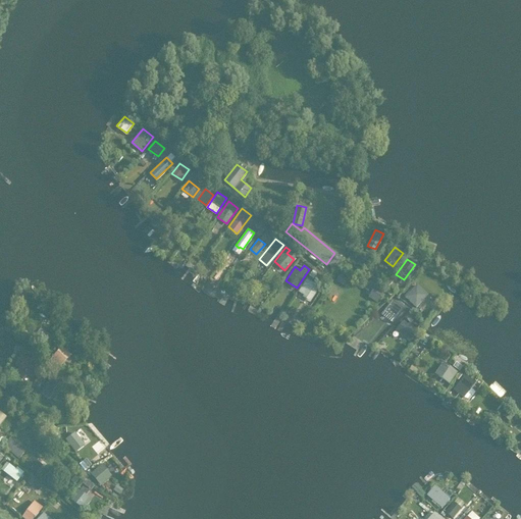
[(309,302),(319,286),(311,279),(316,271),(312,268),(298,291),(303,294),(301,297),(309,302)]
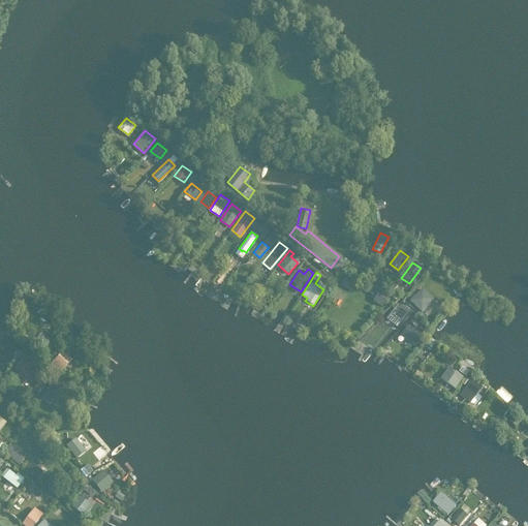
[(375,282),(369,292),(375,296),(372,301),(381,306),(389,295),(381,290),(382,287),(375,282)]
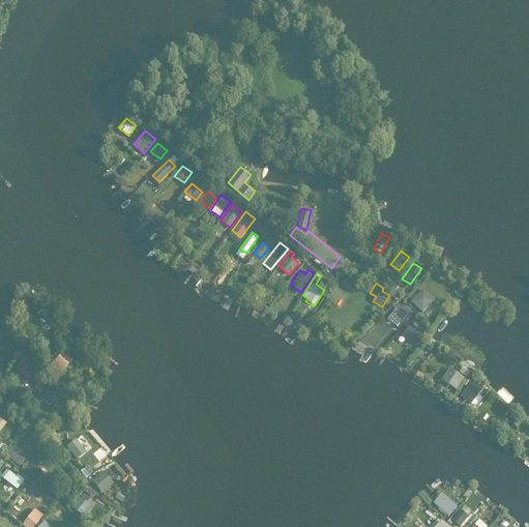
[(423,288),(411,299),(422,309),(434,297),(423,288)]
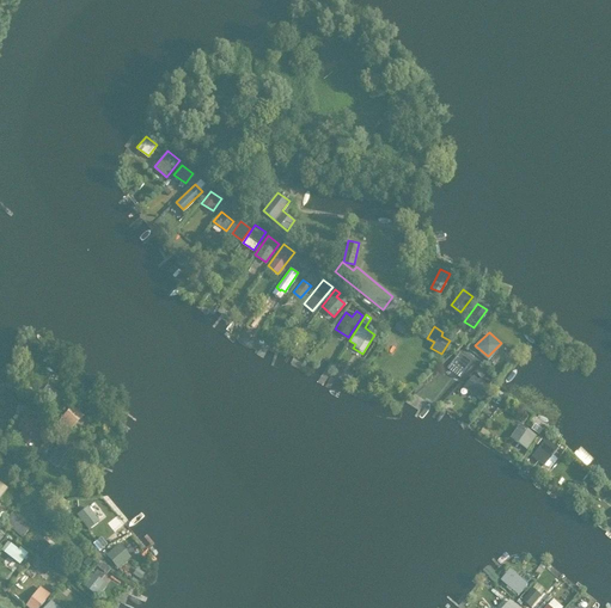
[(478,363),(482,360),(468,349),(464,354),(460,350),(451,363),(463,372),(472,358),(478,363)]
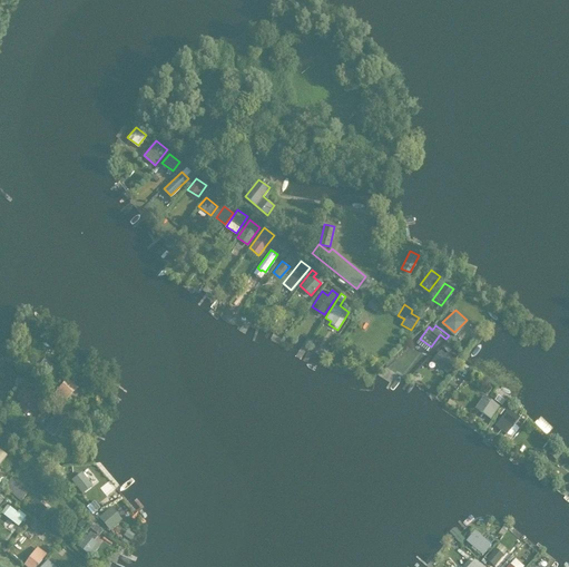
[(440,350),(432,359),(447,371),(454,362),(440,350)]
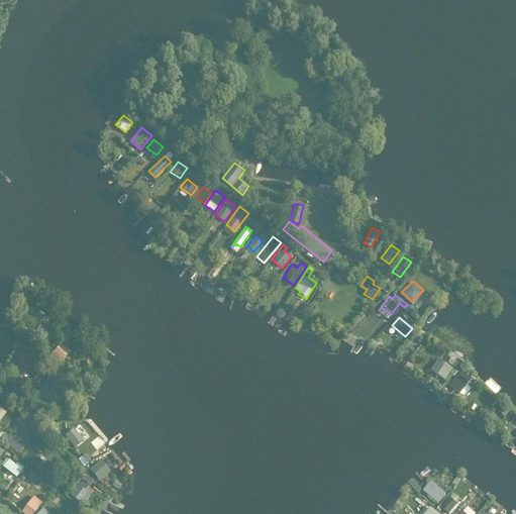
[(39,324),(33,332),(46,340),(52,333),(39,324)]
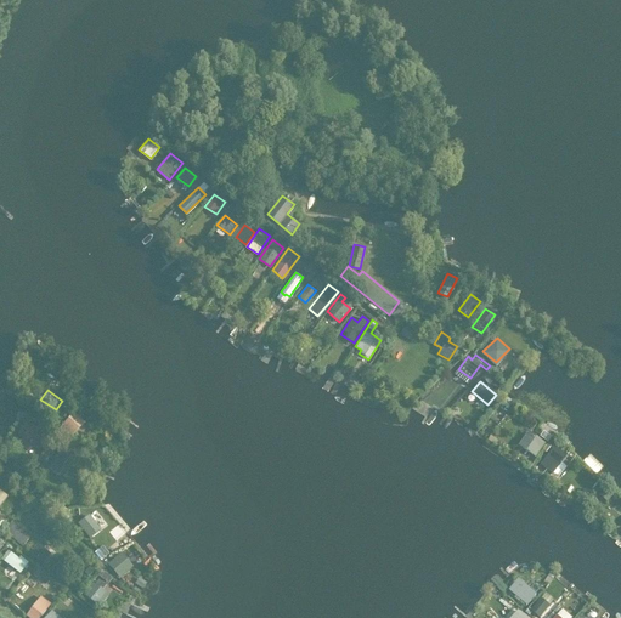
[(74,412),(58,427),(65,434),(68,430),(71,434),(83,420),(74,412)]
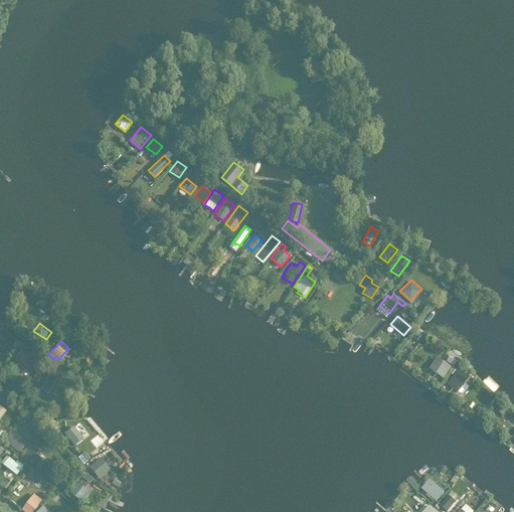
[(37,360),(22,349),(14,359),(18,362),(16,364),(23,369),(24,367),(29,370),(37,360)]
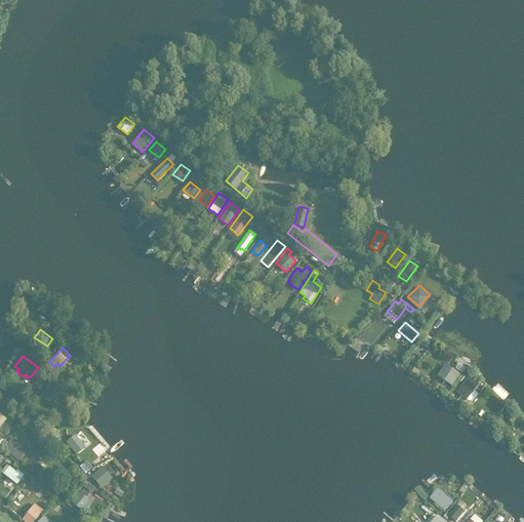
[(445,363),(438,374),(451,383),(458,371),(445,363)]
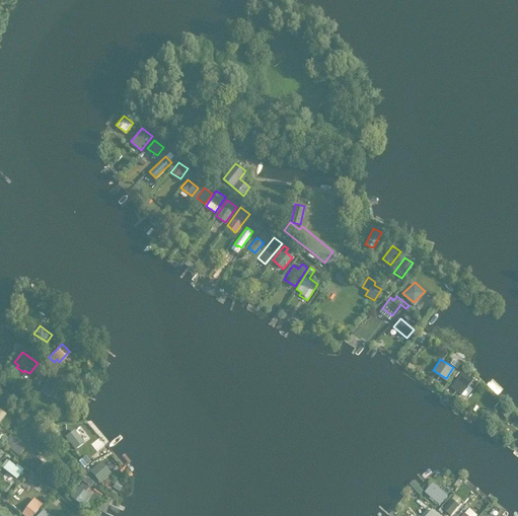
[(455,360),(451,365),(457,368),(460,364),(455,360)]
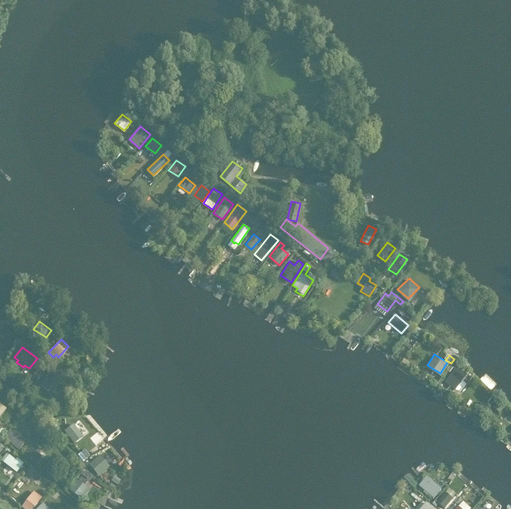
[(51,365),(41,378),(50,384),(60,371),(51,365)]
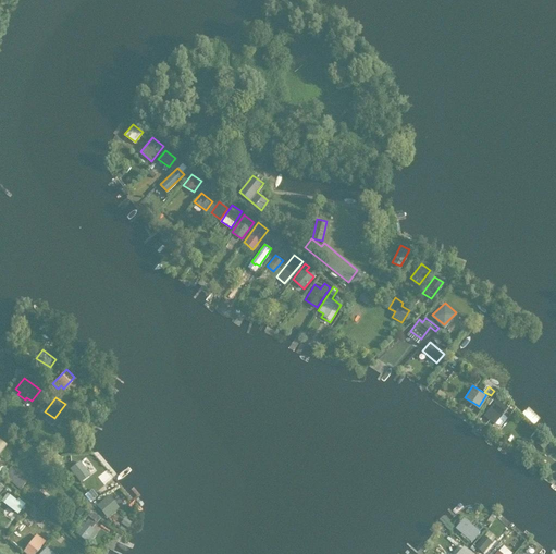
[(494,422),(507,407),(496,398),(484,415),(494,422)]
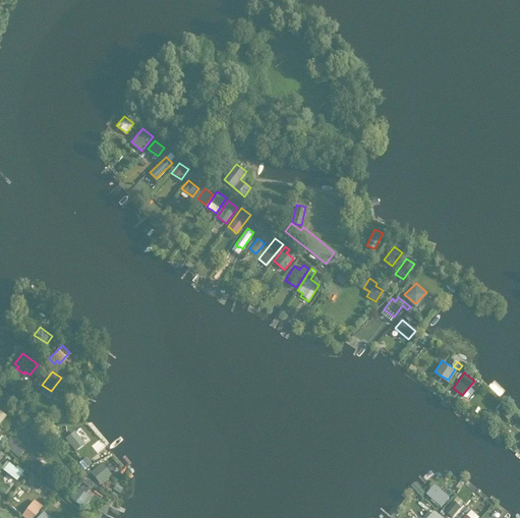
[(82,443),(73,432),(66,437),(74,448),(82,443)]
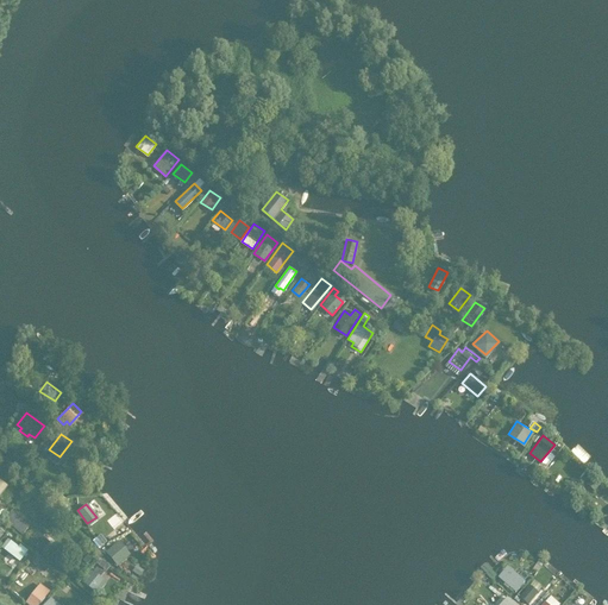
[(29,524),(12,510),(5,518),(20,533),(29,524)]
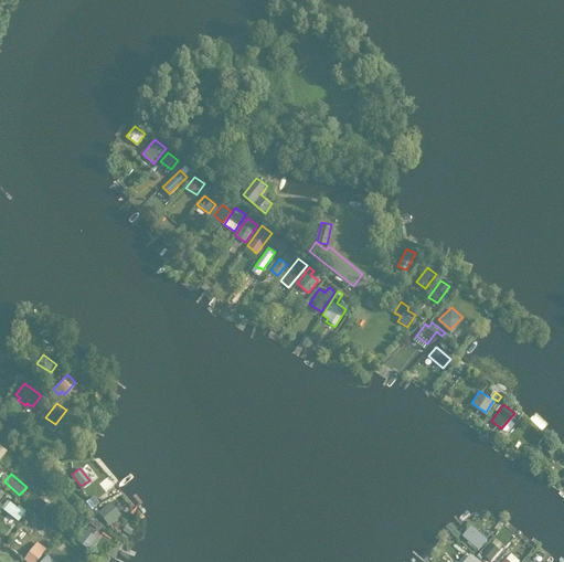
[(44,504),(33,494),(27,501),(38,511),(44,504)]
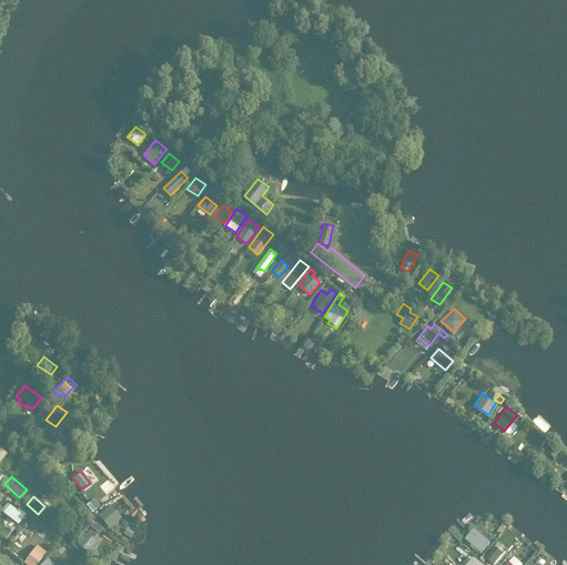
[(24,513),(18,508),(16,510),(9,505),(3,513),(17,523),(24,513)]
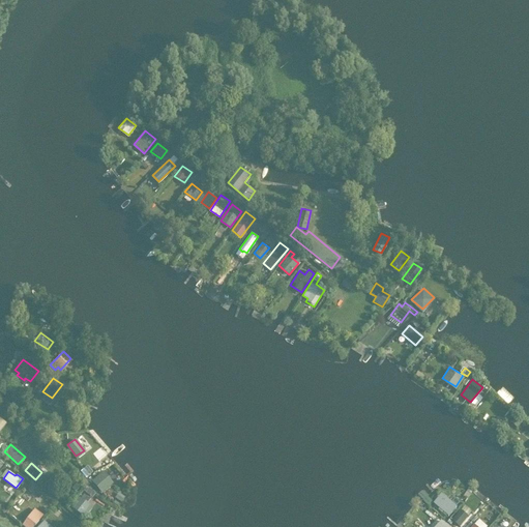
[(101,471),(93,479),(104,490),(112,481),(101,471)]
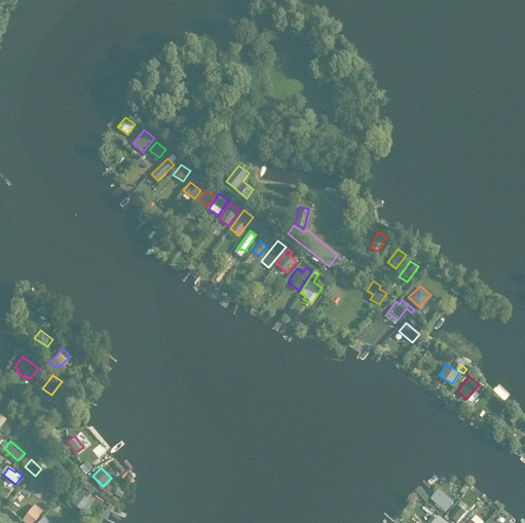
[(444,484),(432,497),(442,507),(454,493),(444,484)]
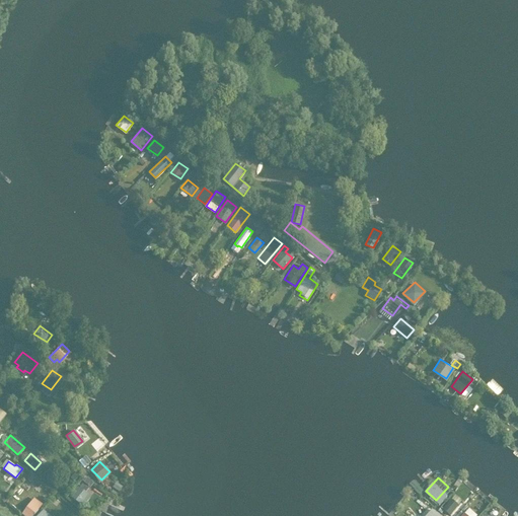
[(78,487),(71,496),(79,502),(85,493),(78,487)]
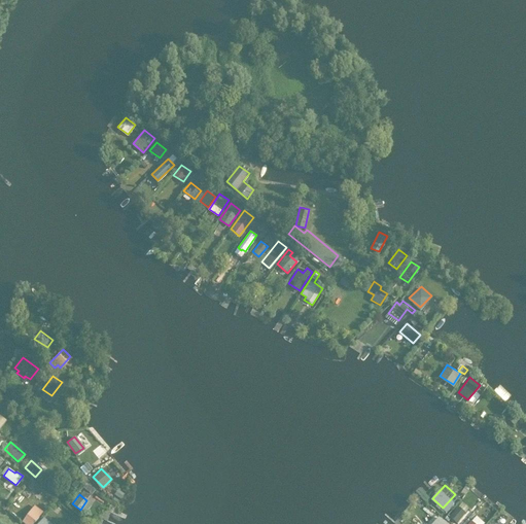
[(33,504),(22,520),(26,523),(30,523),(40,511),(33,504)]
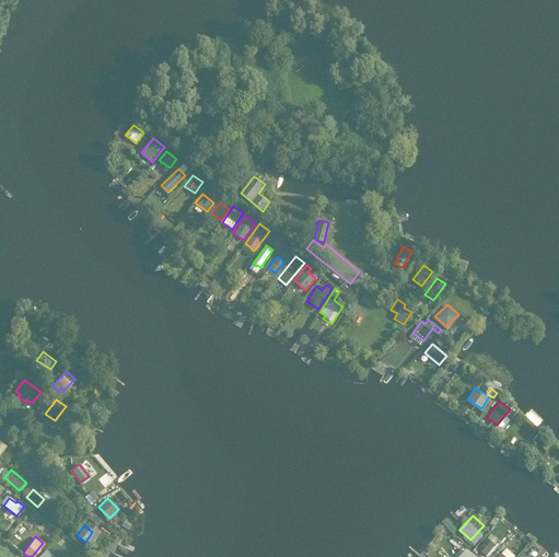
[(486,537),(477,548),(485,555),(495,544),(486,537)]
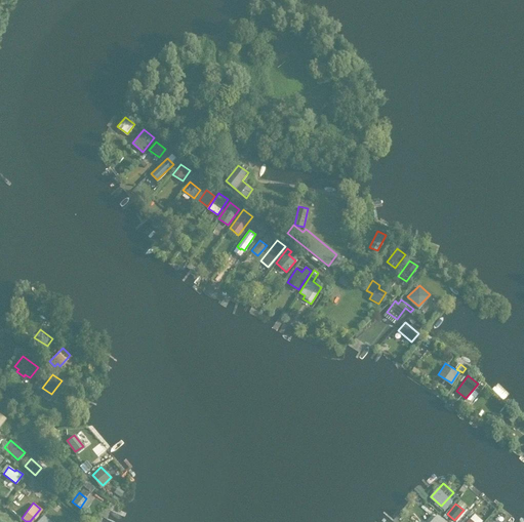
All buildings are outlined.
